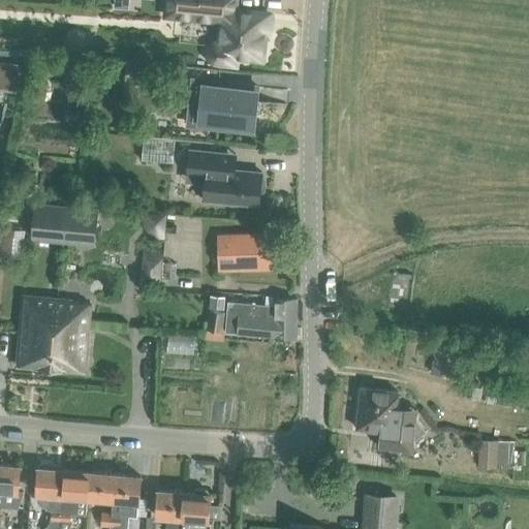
[(167,0),(166,14),(216,20),(221,21),(221,22),(218,42),(213,43),(210,48),(208,52),(209,57),(212,61),(217,63),(235,64),(236,57),(261,60),(261,55),(265,52),(265,48),(263,43),(265,30),(256,29),(258,12),(239,11),(240,0),(167,0)]
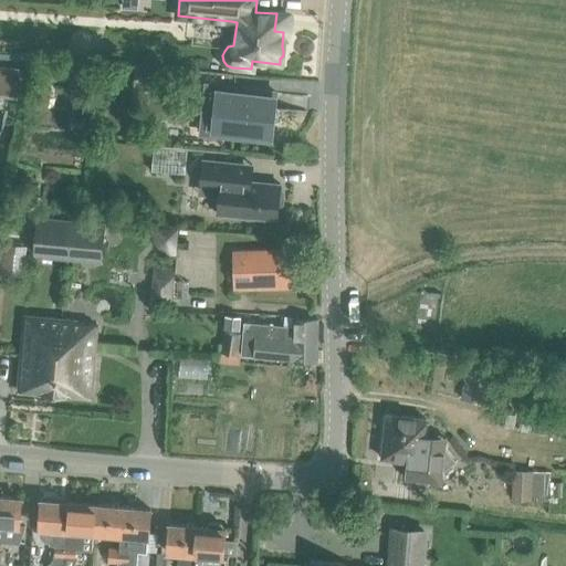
[(213,135),(270,140),(275,92),(218,86),(213,135)]
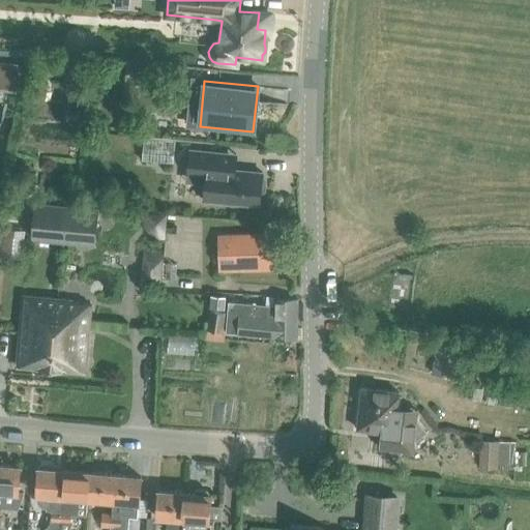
[(235,205),(235,203),(259,206),(260,194),(264,190),(265,180),(262,177),(262,173),(234,170),(235,154),(190,150),(187,174),(206,176),(204,201),(235,205)]
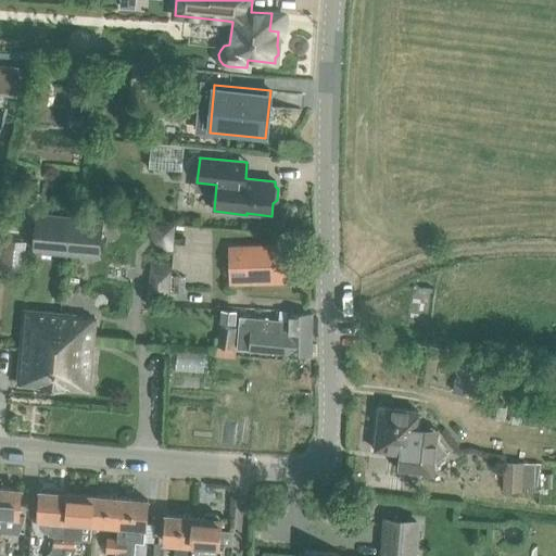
[(34,251),(66,254),(70,217),(37,214),(34,251)]
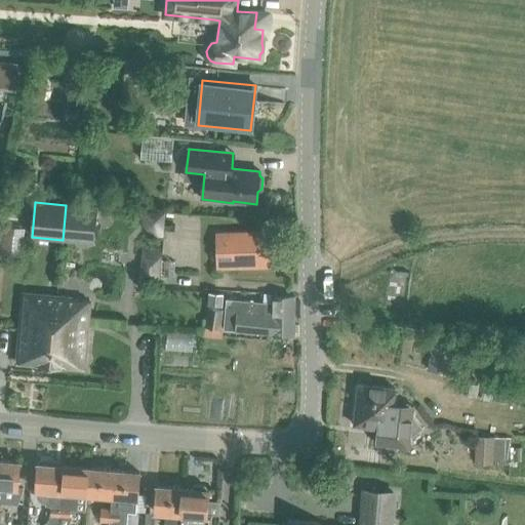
[(96,208),(66,205),(63,240),(93,242),(96,208)]
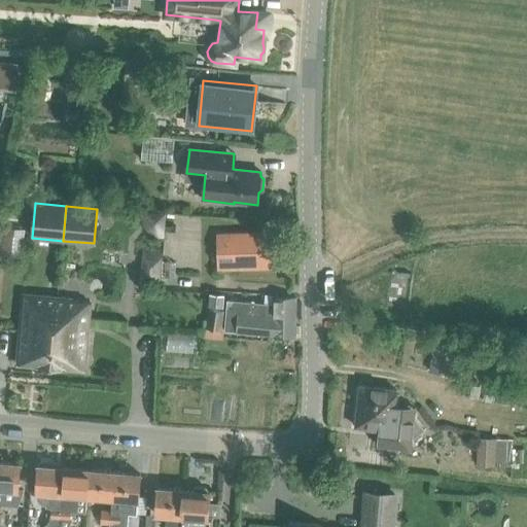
[(167,214),(143,212),(142,219),(150,233),(155,237),(166,239),(167,214)]
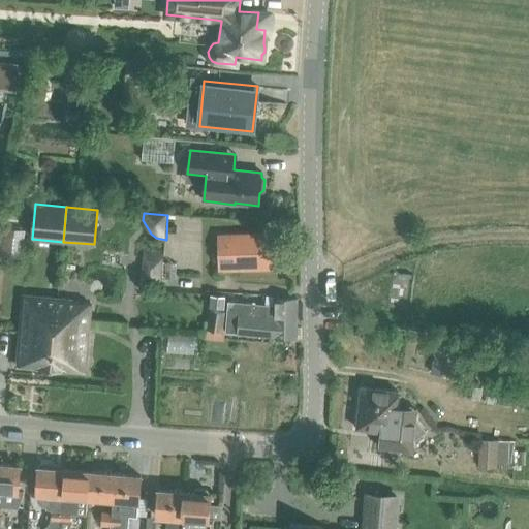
[(277,269),(276,232),(218,235),(218,253),(236,253),(236,270),(277,269)]
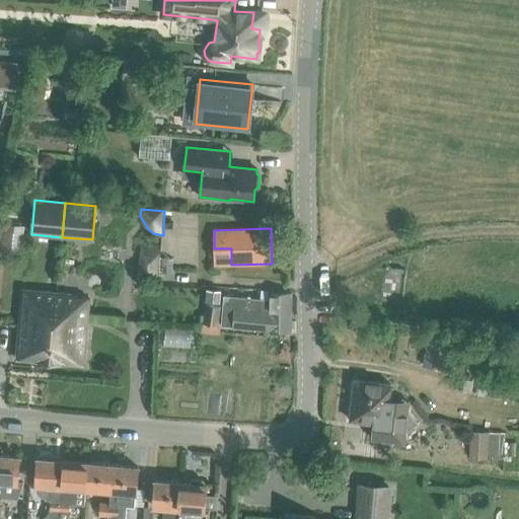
[(3,240),(2,251),(20,252),(21,242),(3,240)]
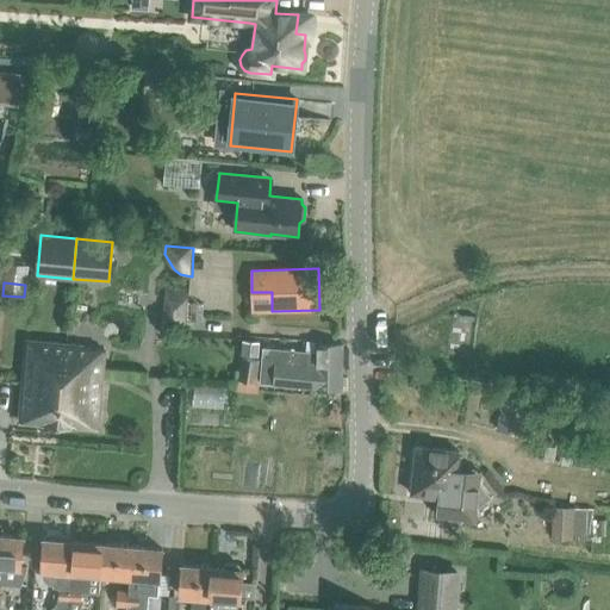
[(19,422),(58,425),(66,344),(27,340),(19,422)]
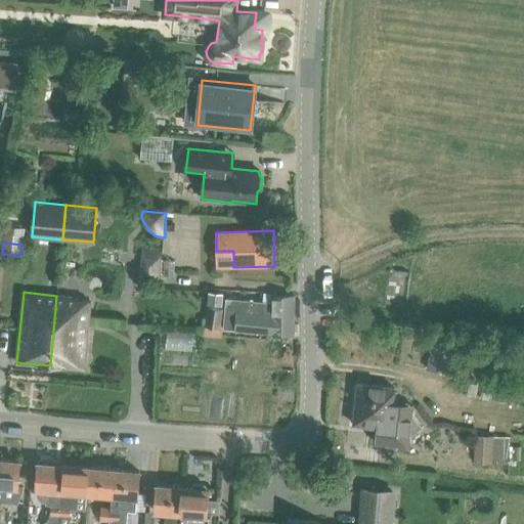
[(222,293),(208,292),(207,303),(221,305),(222,293)]
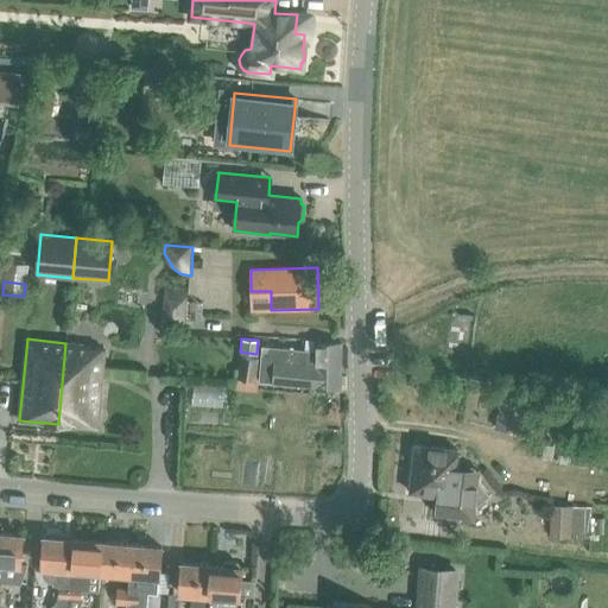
[(65,343),(58,424),(97,428),(105,350),(82,348),(83,344),(65,343)]
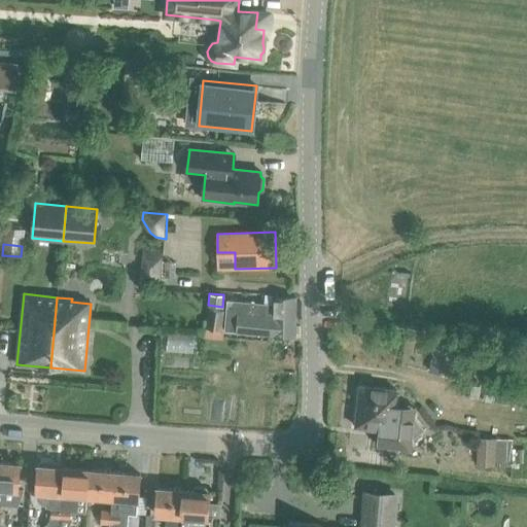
[(273,297),(273,304),(272,337),(294,337),(295,297),(273,297)]
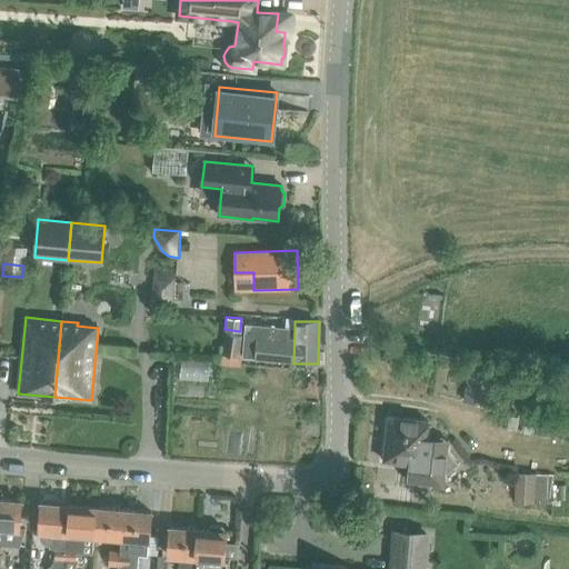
[(295,328),(245,323),(241,357),(253,359),(293,363),(295,328)]
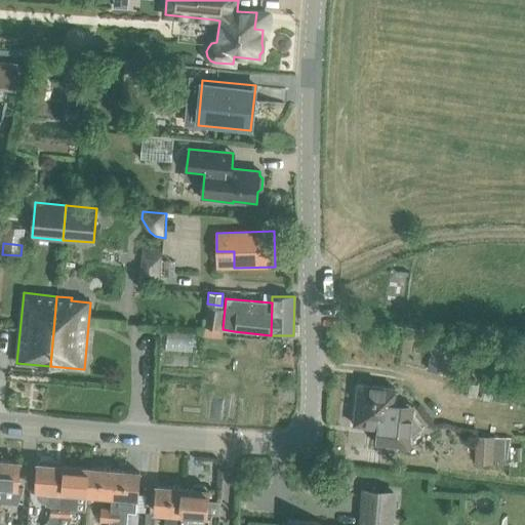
[(205,326),(219,328),(223,309),(208,307),(205,326)]
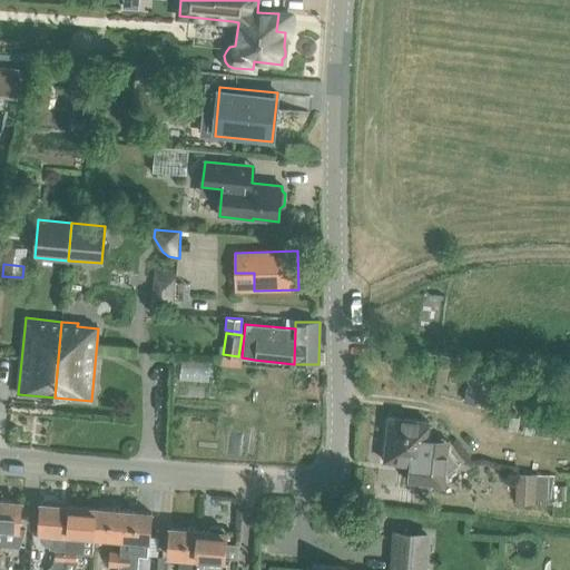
[(554,416),(538,415),(537,424),(553,425),(554,416)]
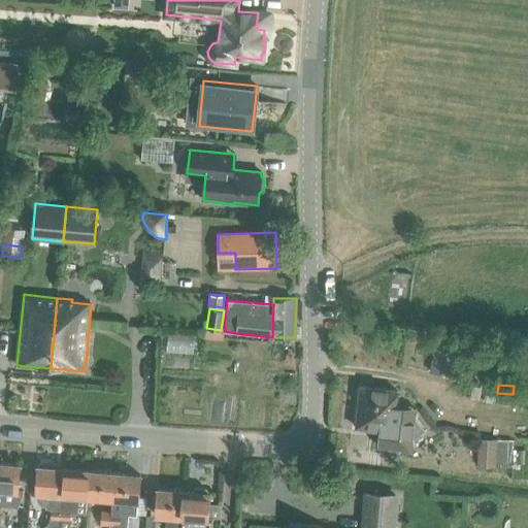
[(360,386),(355,427),(380,430),(377,447),(387,448),(394,456),(402,449),(410,450),(411,441),(425,431),(415,418),(416,408),(399,406),(400,399),(396,399),(397,390),(360,386)]
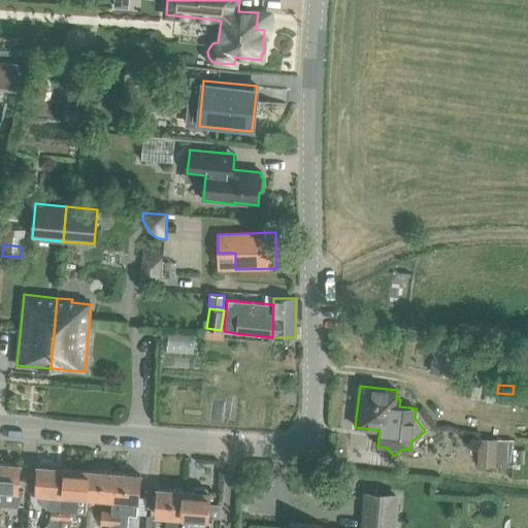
[(479,439),(477,466),(509,467),(509,465),(510,451),(510,441),(479,439)]
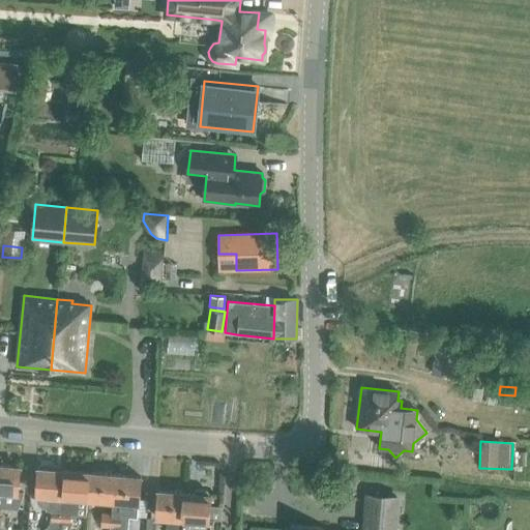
[(0,529),(1,529),(3,518),(0,517),(0,506),(15,508),(23,494),(18,493),(20,468),(0,466),(0,529)]
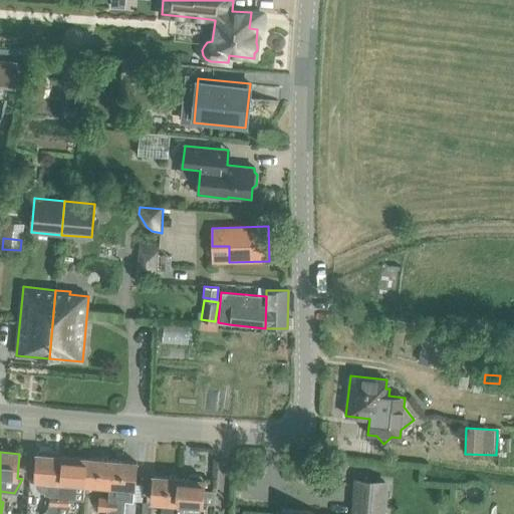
[(58,513),(63,457),(38,455),(36,481),(37,481),(36,485),(37,488),(39,491),(42,493),(46,493),(46,497),(51,498),(51,506),(46,513),(58,513)]
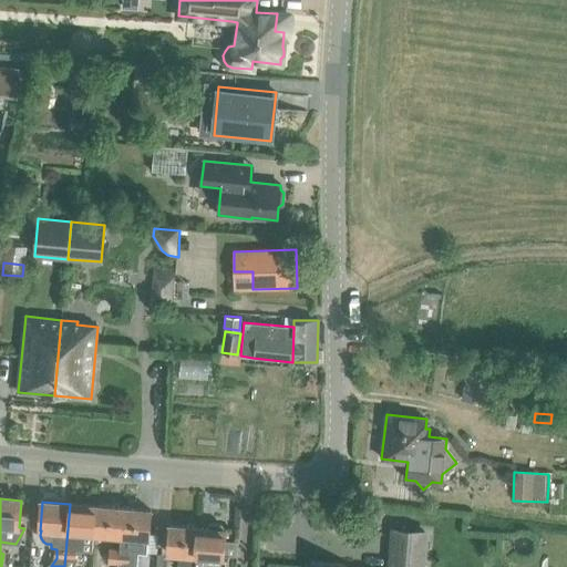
[(64,566),(76,566),(78,553),(83,553),(84,534),(94,535),(96,506),(70,504),(64,566)]
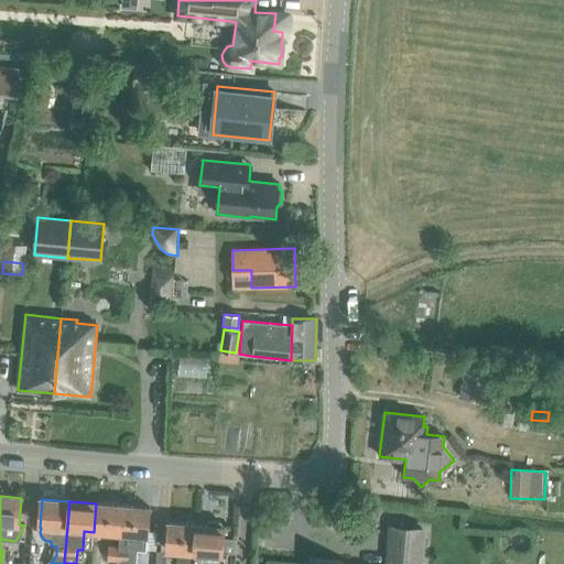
[(94,532),(120,534),(123,506),(96,503),(94,532)]
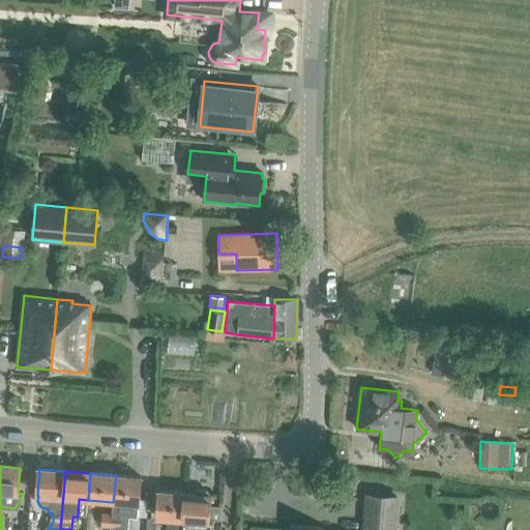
[(111,529),(123,529),(124,524),(127,525),(128,516),(138,517),(142,477),(116,475),(113,502),(112,514),(111,527),(111,529)]
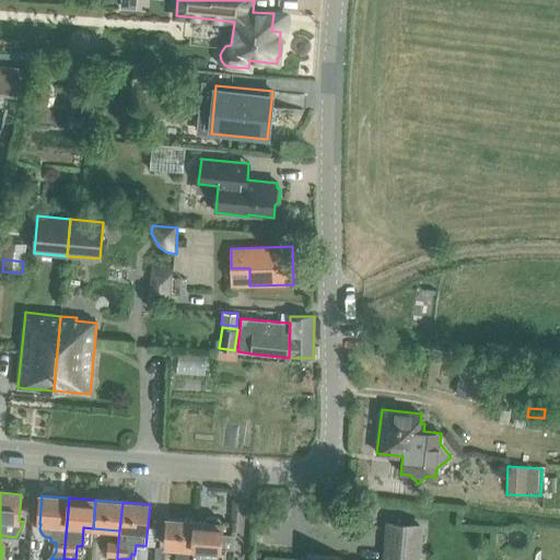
[(210,523),(197,521),(191,559),(228,559),(229,550),(225,545),(222,545),(224,524),(222,523),(222,521),(221,518),(211,517),(210,520),(210,523)]
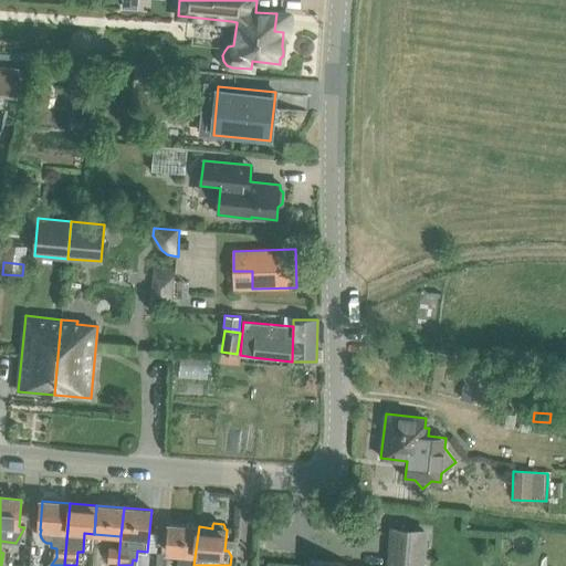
[(194,565),(199,526),(171,524),(168,553),(178,554),(177,565),(194,565)]
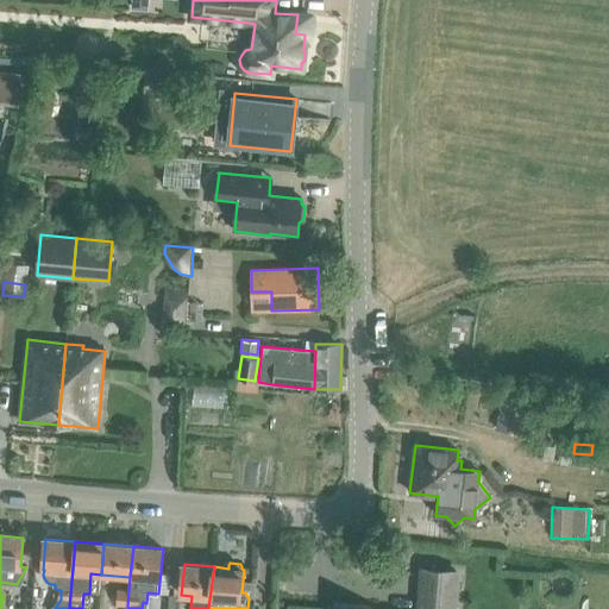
[(452,608),(456,571),(422,569),(419,608),(452,608)]
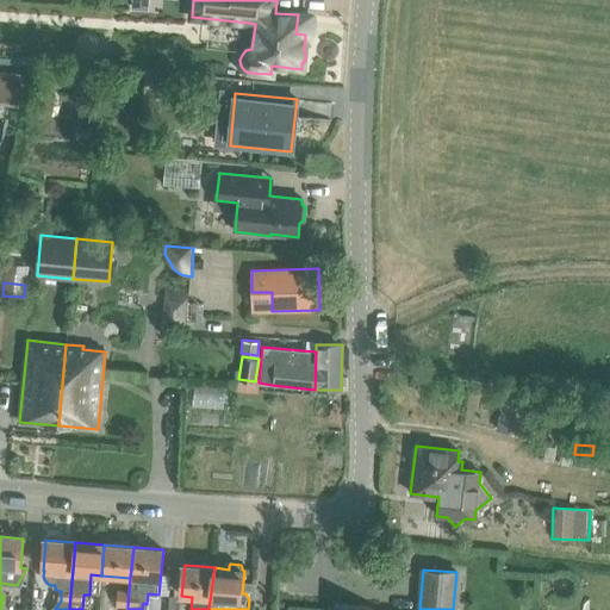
[(119,591),(118,607),(128,607),(129,592),(128,592),(119,591)]
